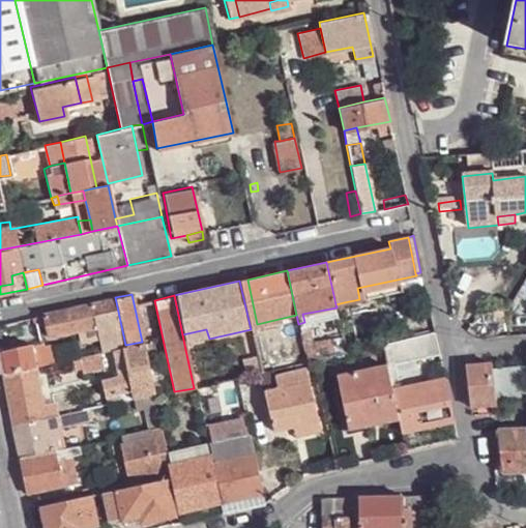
[(115,297),(42,314),(48,336),(80,329),(82,341),(99,338),(103,350),(111,349),(121,346),(125,345),(115,297)]
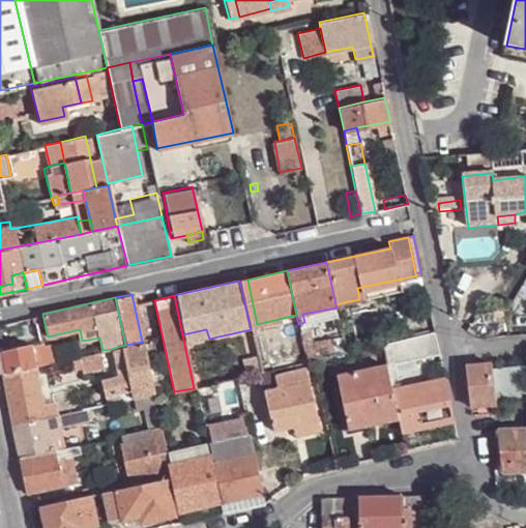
[(206,329),(182,334),(184,345),(209,339),(206,329)]
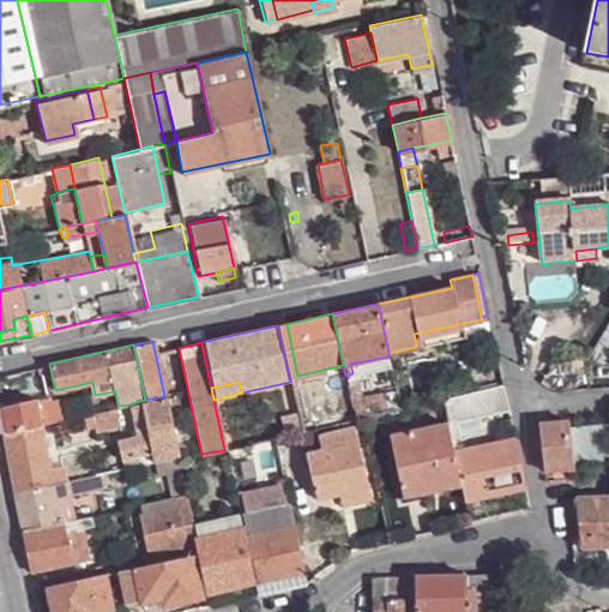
[(501,388),(445,400),(450,424),(507,411),(501,388)]
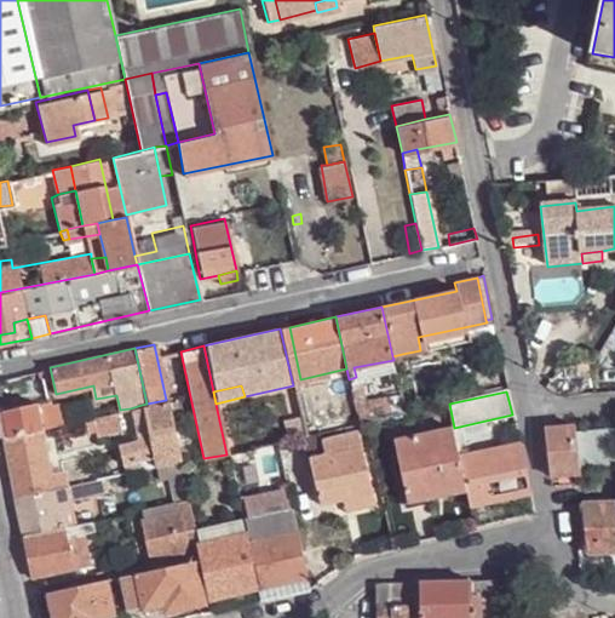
[(384,399),(388,417),(406,413),(402,395),(384,399)]
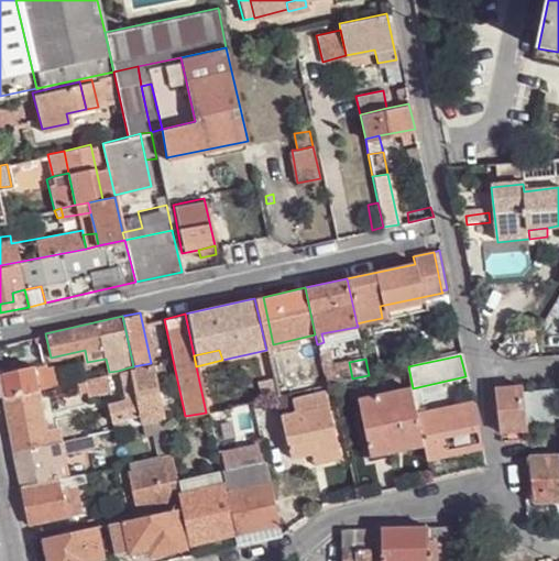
[(43,362),(31,365),(33,377),(45,375),(43,362)]
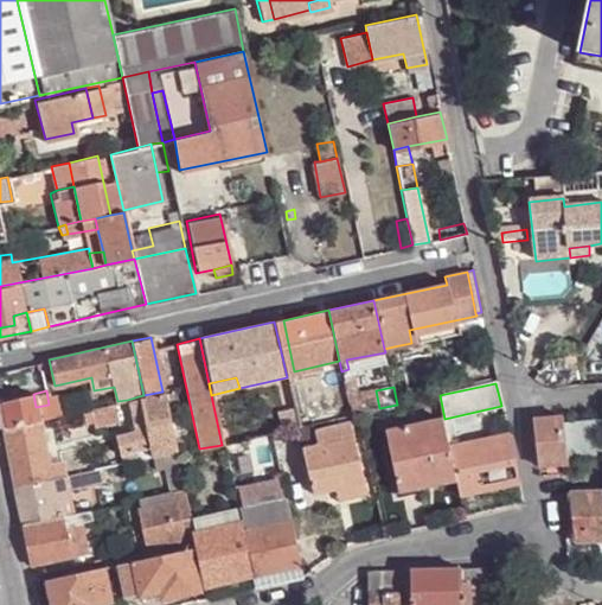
[(376,390),(360,394),(365,412),(379,408),(376,390)]
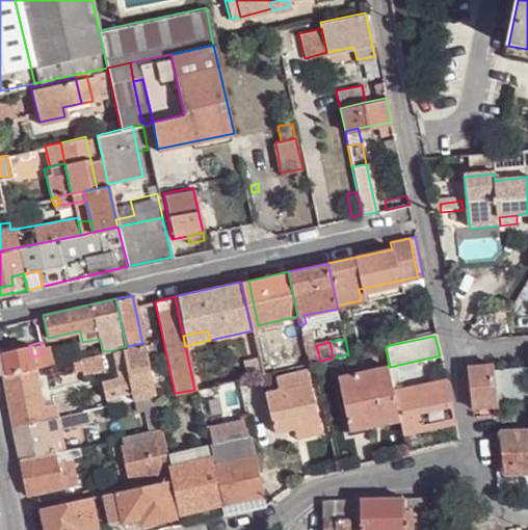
[(146,395),(154,395),(151,383),(149,371),(143,350),(142,345),(142,343),(126,346),(122,347),(130,390),(132,398),(146,395)]
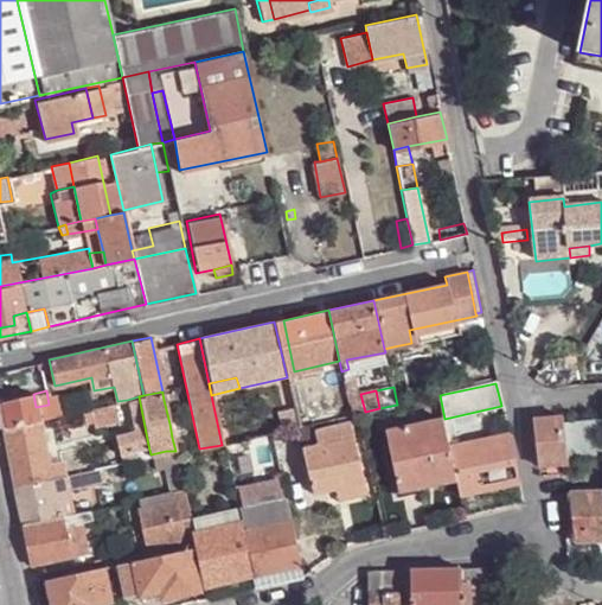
[(0,416),(2,426),(38,418),(36,407),(33,394),(0,401),(0,416)]
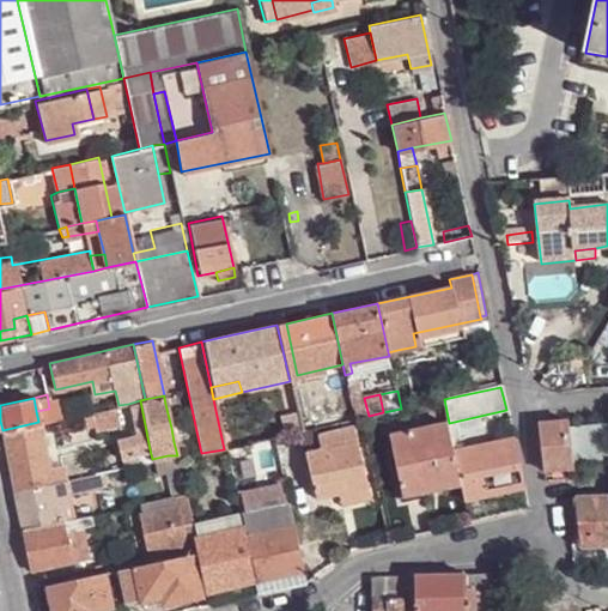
[(358,399),(351,401),(354,419),(369,416),(364,398),(358,399)]
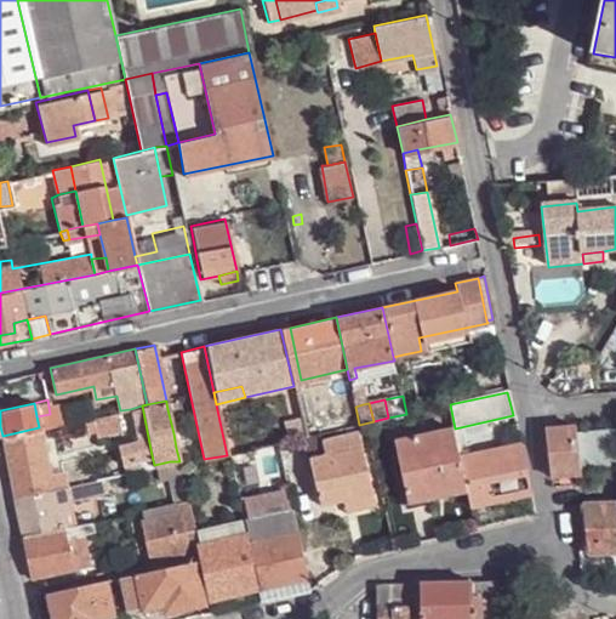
[(142,405),(130,409),(137,439),(120,446),(124,465),(124,472),(140,469),(138,459),(152,455),(142,405)]
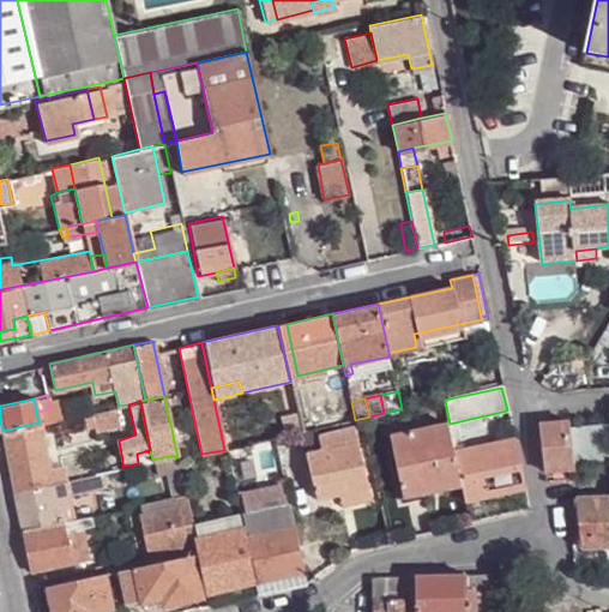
[(61,413),(62,419),(74,417),(71,407),(59,407),(61,413)]
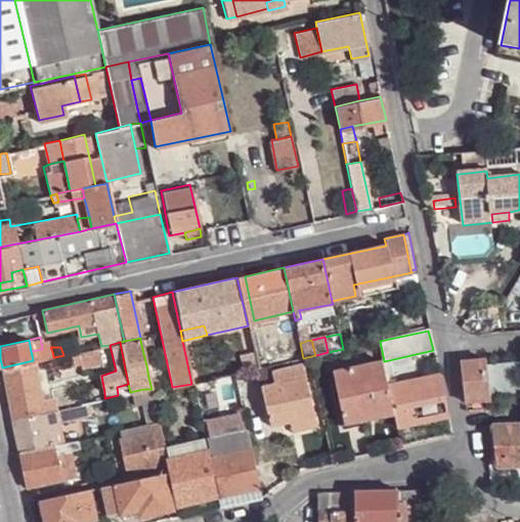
[(80,365),(99,362),(96,348),(77,352),(80,365)]
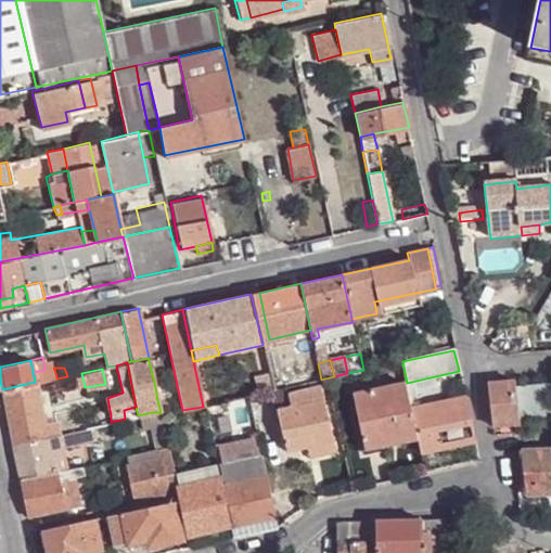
[(45,370),(33,372),(35,382),(49,381),(47,370),(45,370)]
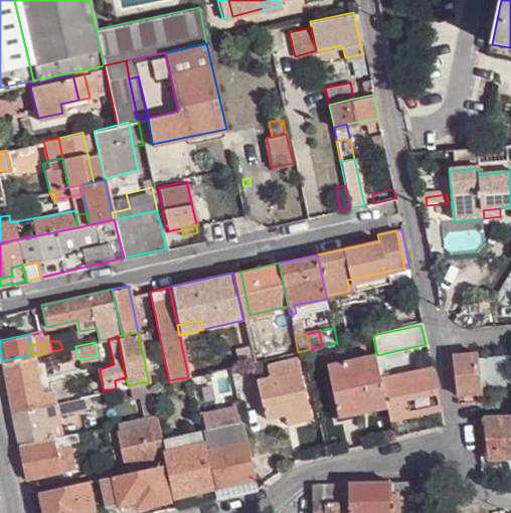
[(234,349),(238,365),(253,361),(250,354),(249,346),(234,349)]
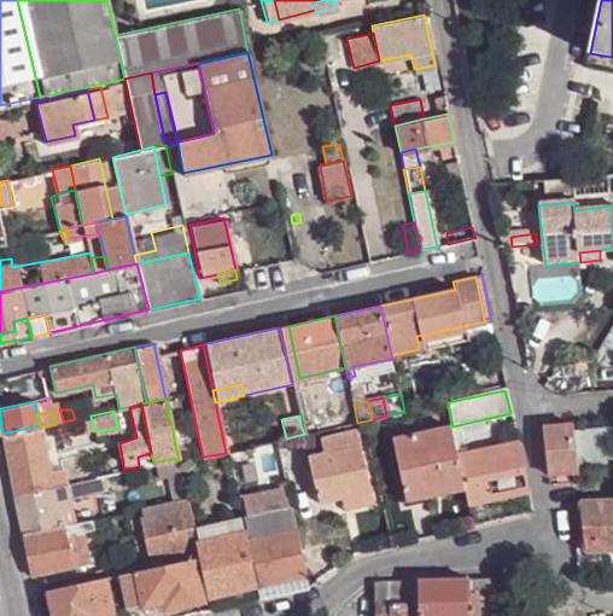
[(612,422),(568,425),(574,465),(597,460),(596,437),(612,436),(612,422)]
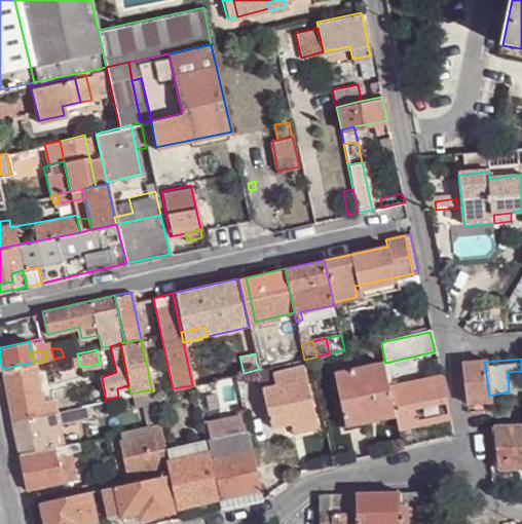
[(2,369),(10,420),(41,414),(43,414),(41,401),(33,362),(2,369)]
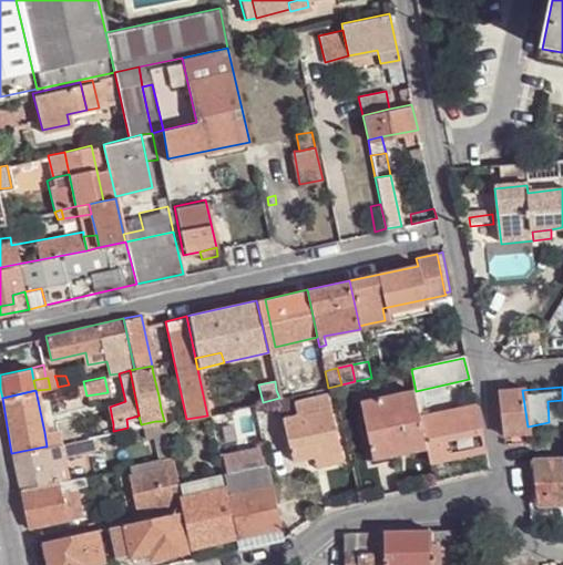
[(497,392),(502,437),(528,434),(528,427),(522,390),(497,392)]
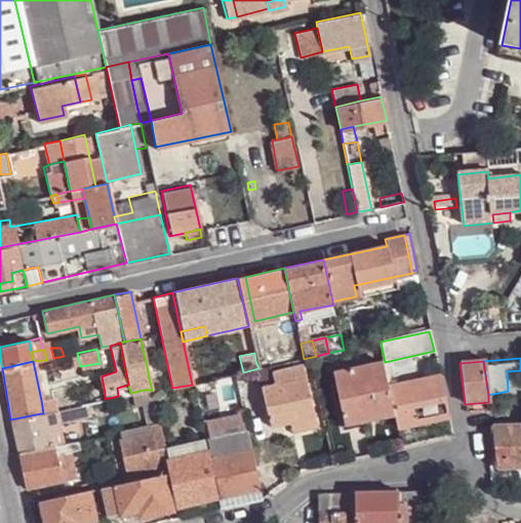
[(385,362),(334,373),(345,417),(362,414),(364,423),(369,420),(368,413),(377,411),(378,418),(395,416),(390,386),(385,362)]
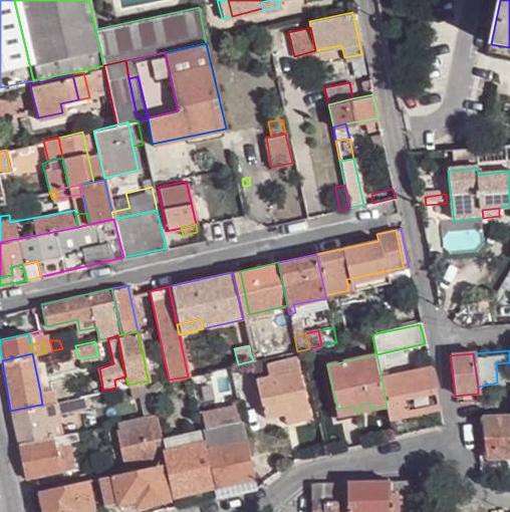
[(144,358),(146,370),(152,368),(150,357),(144,358)]
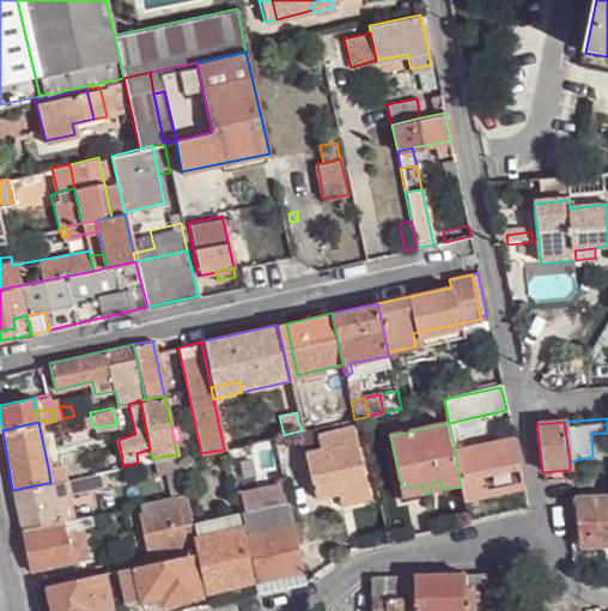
[(523,487),(512,439),(455,451),(461,487),(464,498),(523,487)]
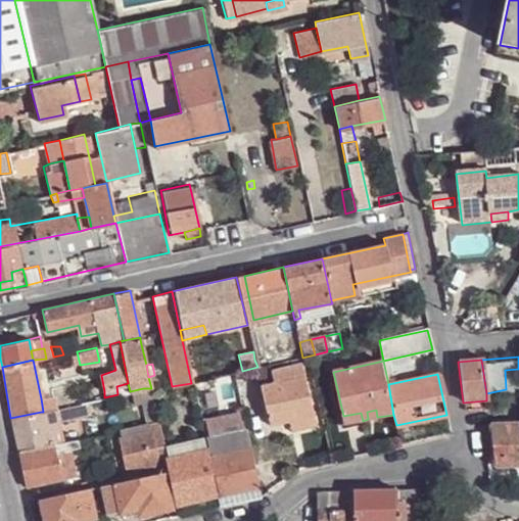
[(262,386),(269,423),(294,418),(314,415),(305,378),(262,386)]
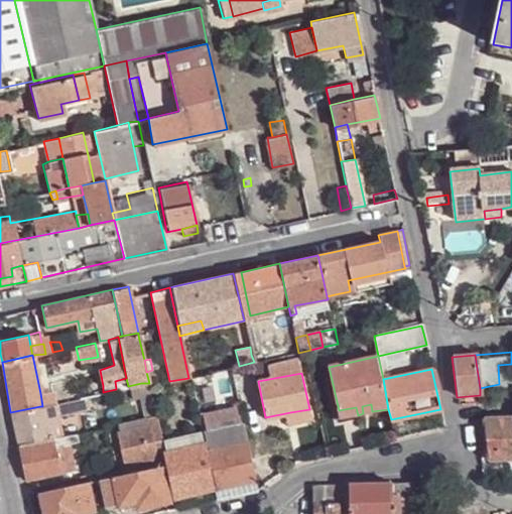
[(126,378),(115,381),(116,389),(128,386),(126,378)]
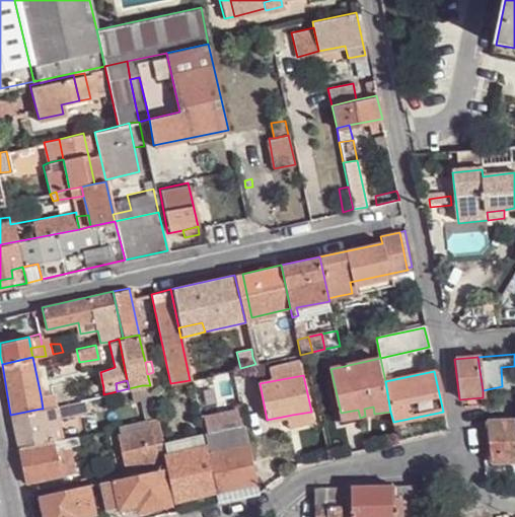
[(142,385),(146,402),(153,400),(150,385),(142,385)]
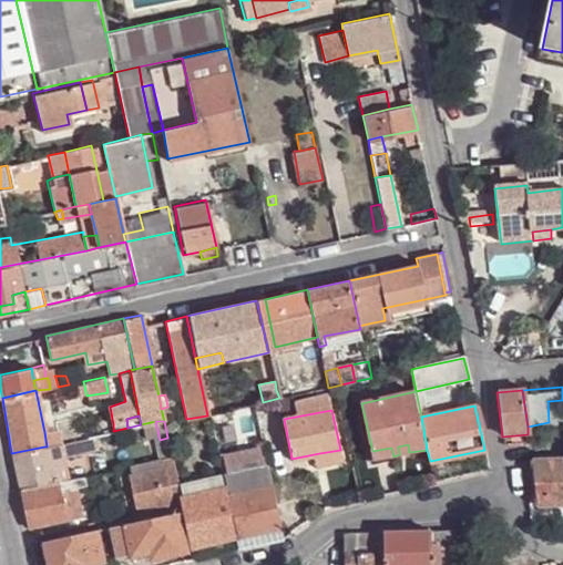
[(55,430),(44,432),(47,447),(59,444),(55,430)]
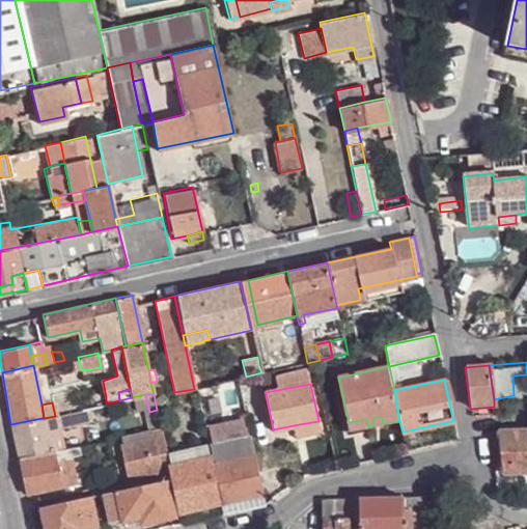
[(80,410),(73,411),(75,420),(82,418),(80,410)]
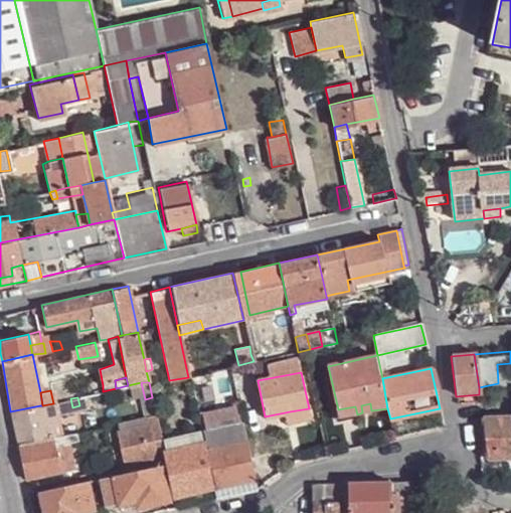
[(141,399),(144,416),(156,414),(152,397),(145,399),(141,399)]
